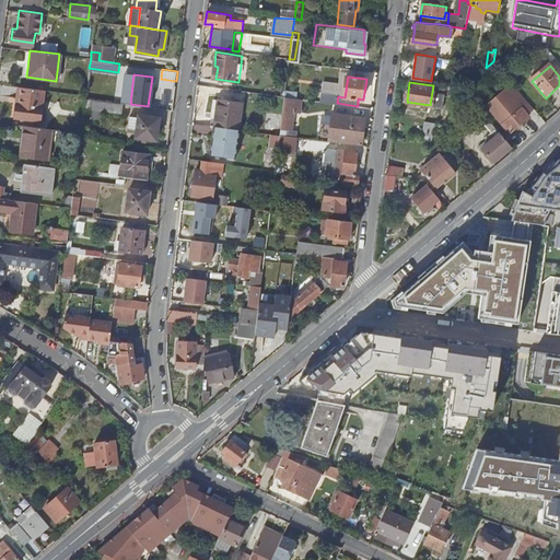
[(533,107),(523,95),(512,82),(487,104),(510,132),(529,116),(526,113),(533,107)]
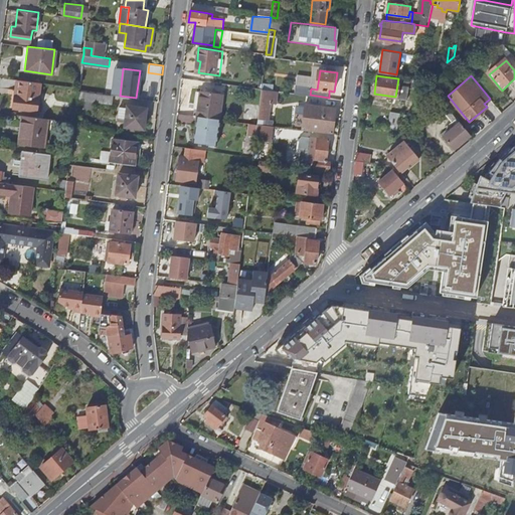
[(40,82),(18,79),(16,95),(13,95),(12,107),(36,111),(40,82)]
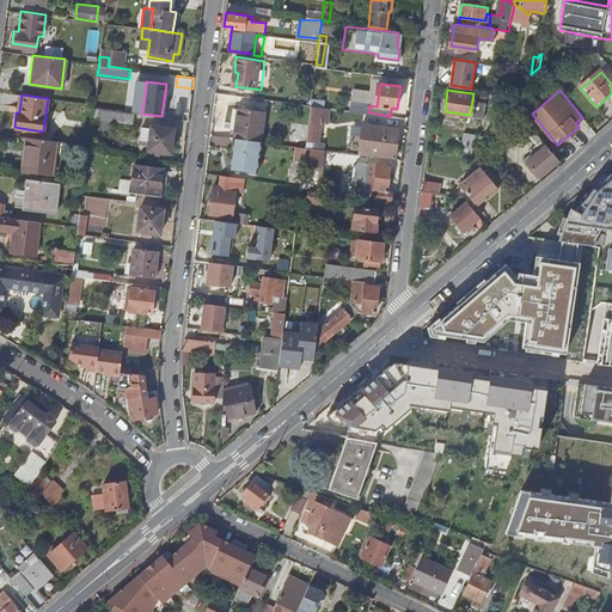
[(515,108),(503,95),(501,103),(508,112),(515,108)]
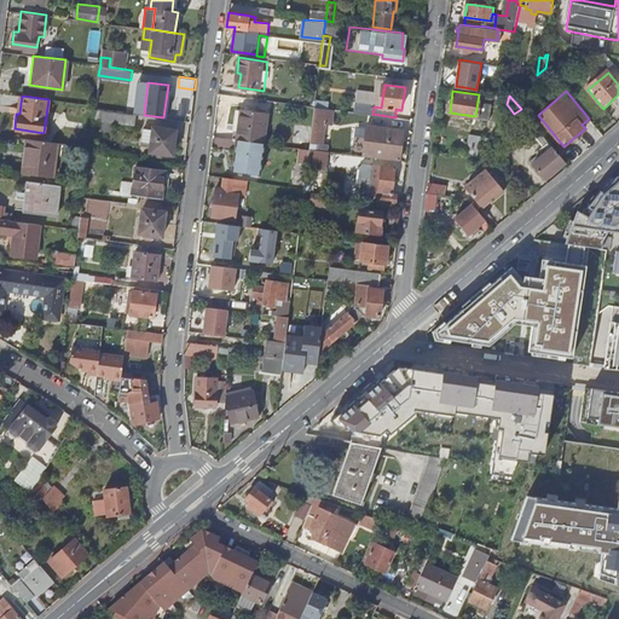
[(185,120),(187,100),(178,99),(175,119),(185,120)]
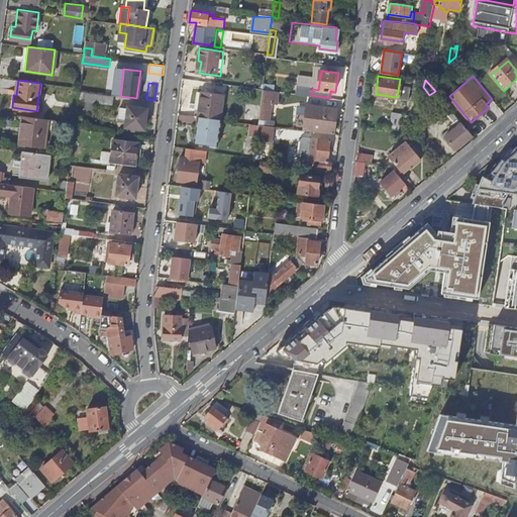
[(199,114),(220,118),(223,91),(202,89),(199,114)]
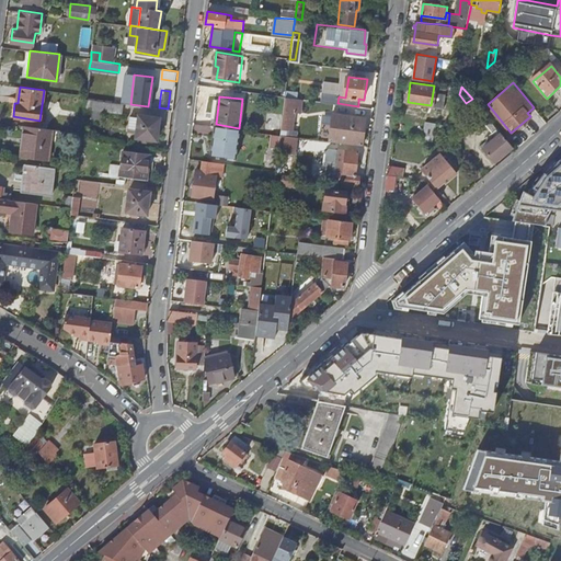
[(279,135),(292,136),(295,111),(307,112),(309,100),(285,96),(279,135)]
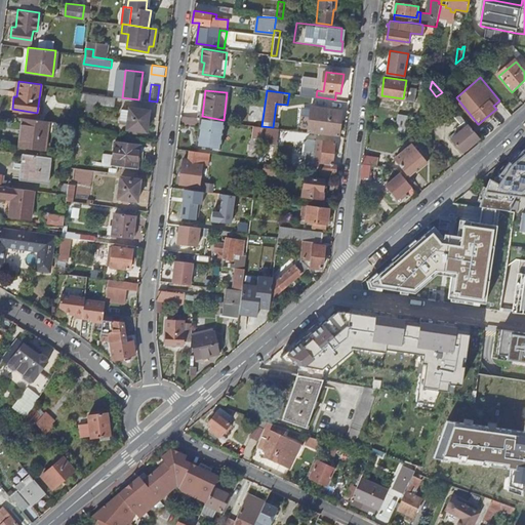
[(116,96),(83,92),(80,91),(79,101),(115,105),(116,96)]
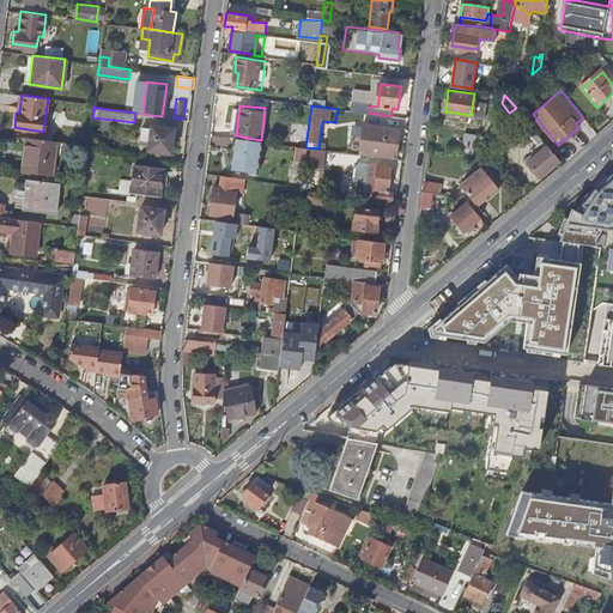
[(559,159),(525,117),(517,123),(527,135),(528,134),(538,145),(535,149),(538,152),(527,163),(539,177),(559,159)]
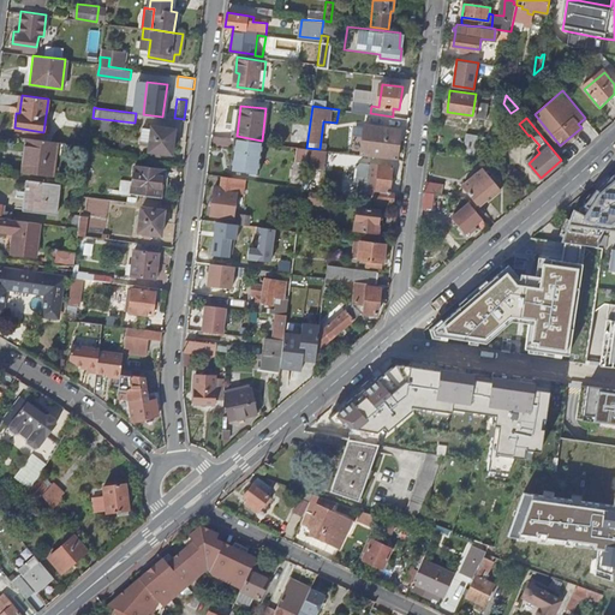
[(360,155),(396,160),(400,129),(364,124),(360,155)]
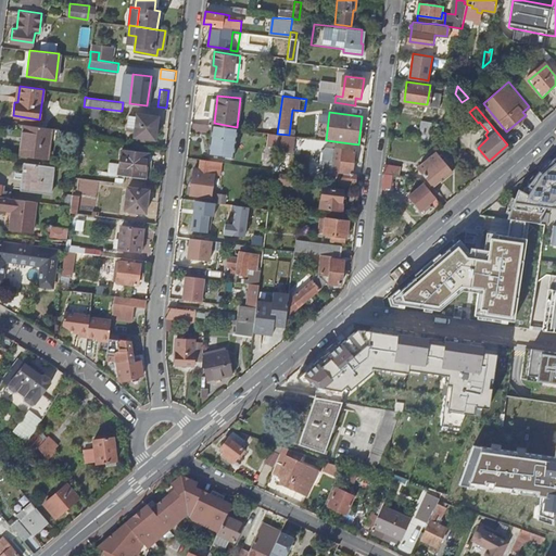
[(156,139),(160,116),(138,114),(136,137),(156,139)]
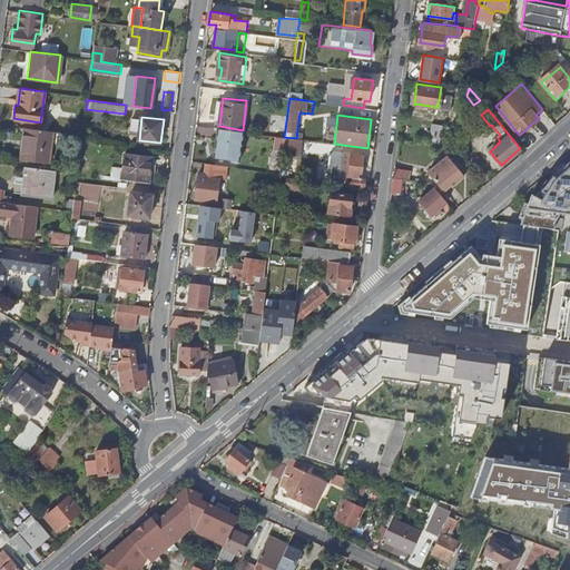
[(429,143),(440,144),(442,124),(432,123),(429,143)]
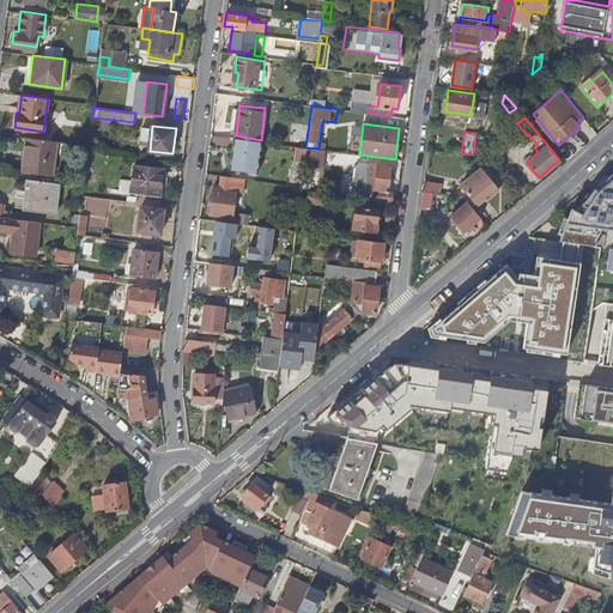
[(261,140),(234,137),(230,167),(256,170),(261,140)]
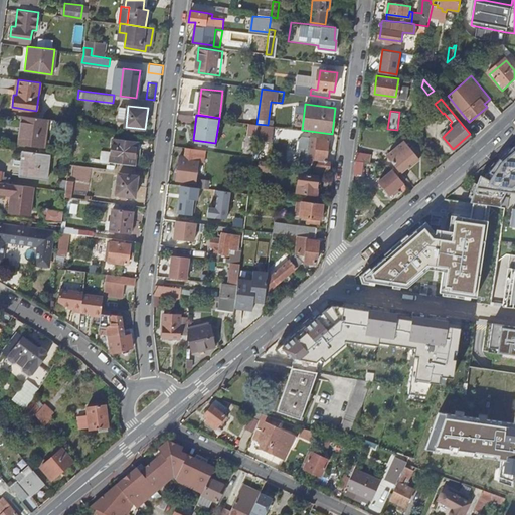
[(48,119),(24,116),(22,133),(19,132),(18,143),(44,147),(48,119)]
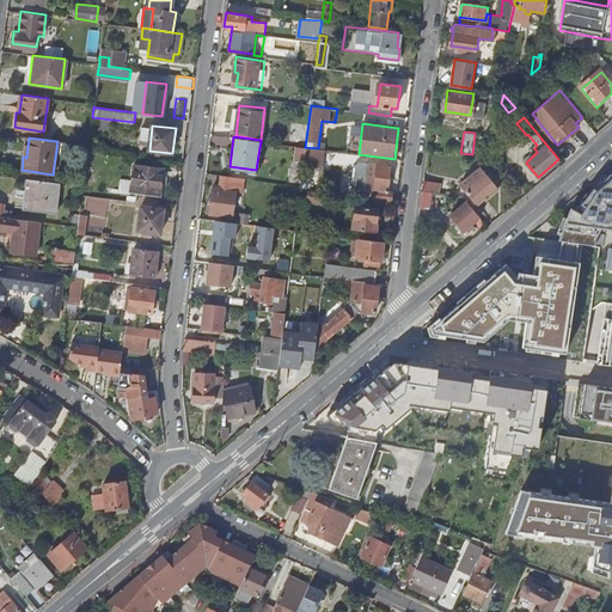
[(318,148),(305,147),(303,165),(322,167),(324,150),(318,148)]
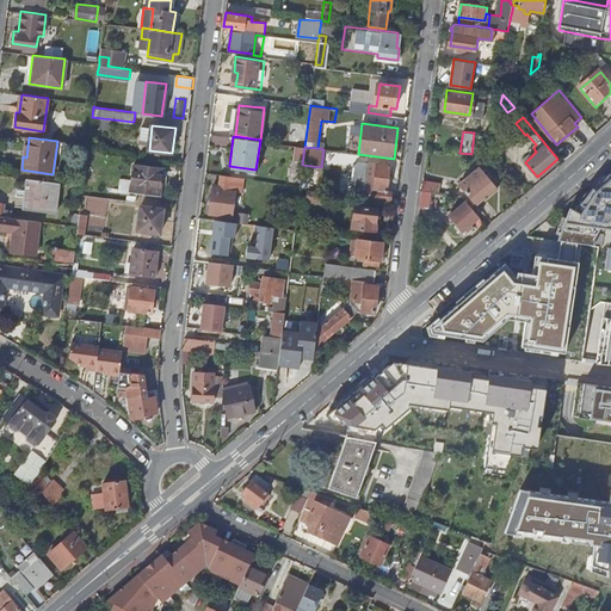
[(81,181),(86,153),(76,152),(73,173),(72,173),(71,180),(81,181)]
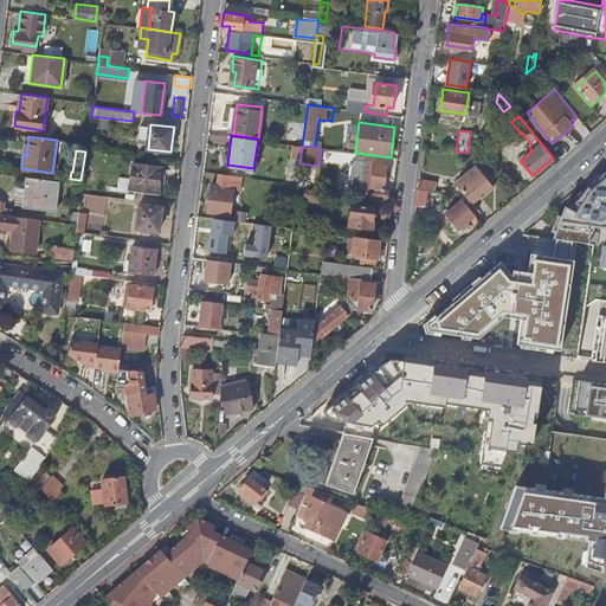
[(373,161),(373,162),(368,162),(363,166),(362,176),(367,176),(365,195),(387,198),(388,189),(384,188),(386,163),(373,161)]
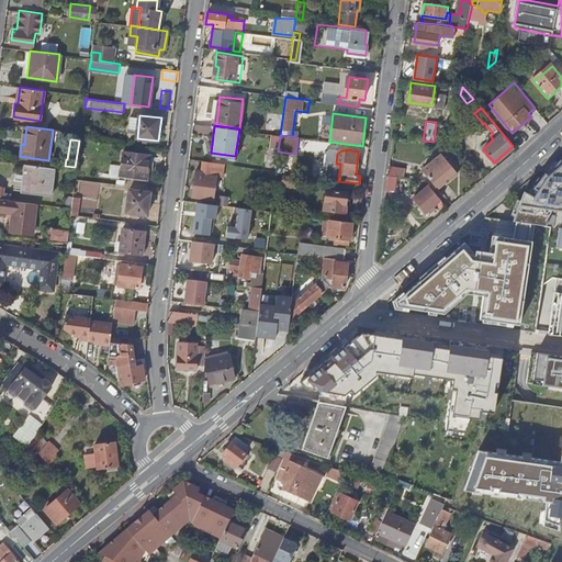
[(119,176),(146,180),(149,155),(122,152),(119,176)]
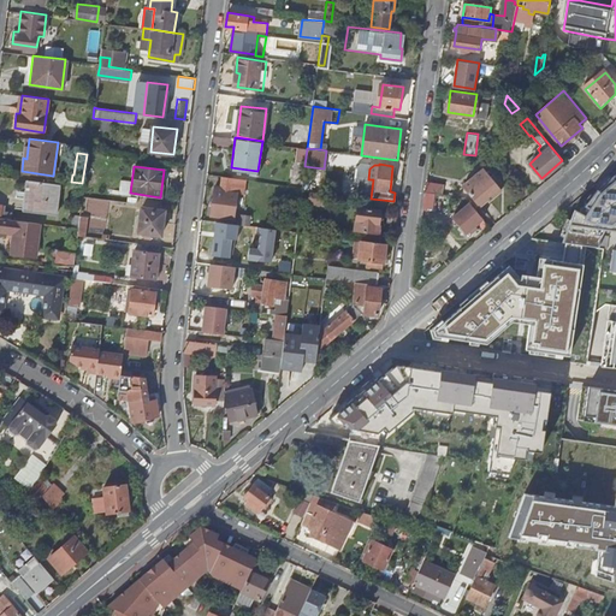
[(501,190),(481,167),(461,184),(479,205),(487,197),(490,199),(501,190)]
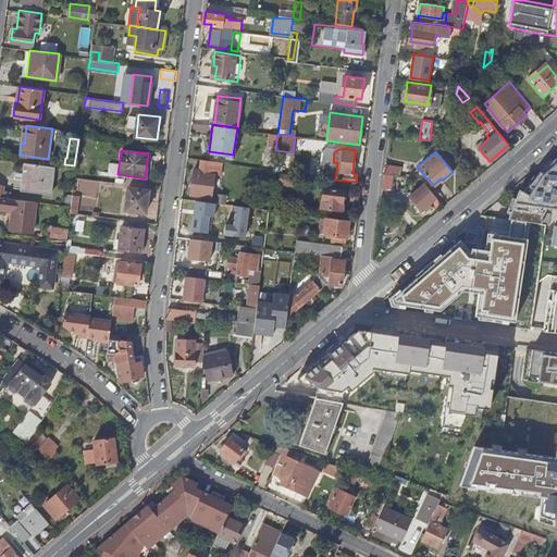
[(222,161),(201,158),(199,168),(195,166),(192,193),(211,196),(214,173),(220,174),(222,161)]
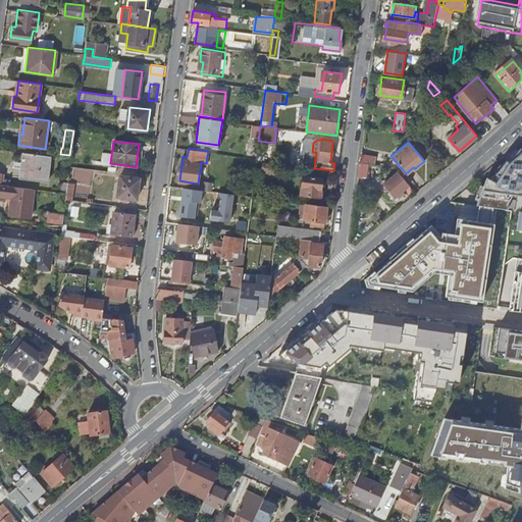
[(512,211),(514,212),(516,201),(511,200),(513,196),(521,198),(521,148),(521,149),(507,162),(506,161),(491,181),(487,179),(476,206),(479,206),(497,209),(512,211)]
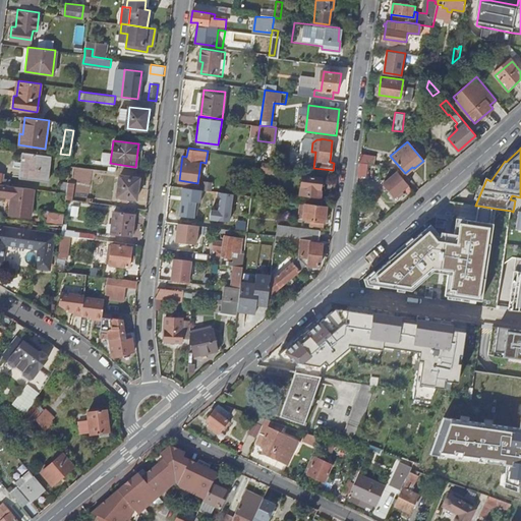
[(49,156),(22,152),(19,177),(46,181),(49,156)]
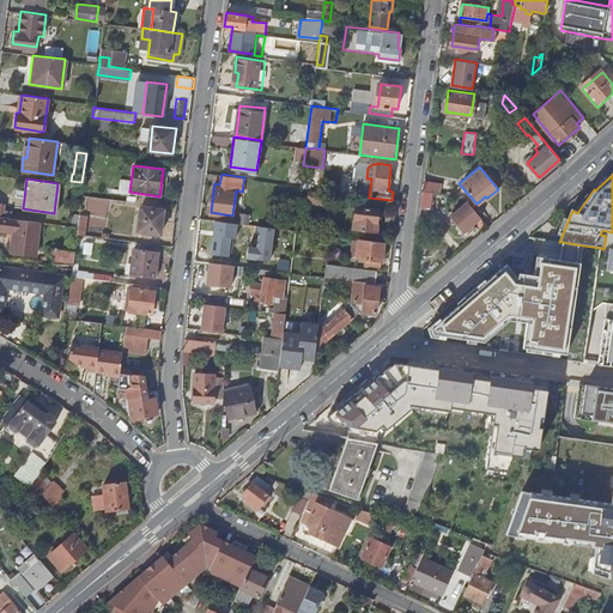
[(424,178),(423,189),(432,190),(441,192),(443,181),(424,178)]
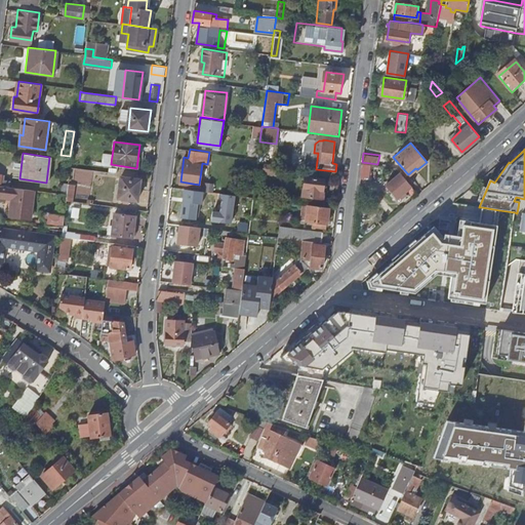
[(279,164),(264,162),(263,171),(278,173),(279,164)]
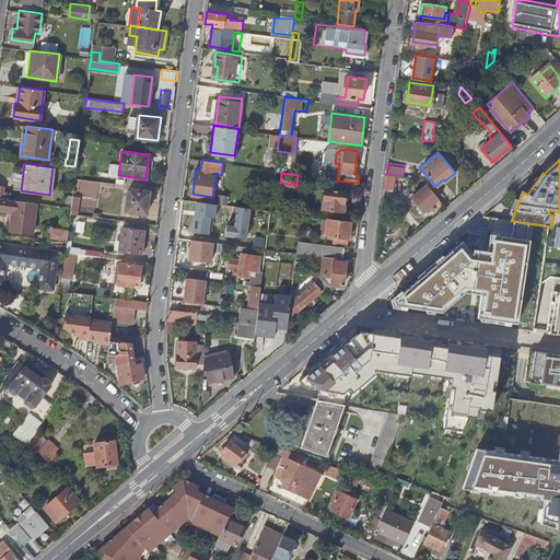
[(395,174),(386,173),(385,188),(393,189),(394,181),(395,174)]
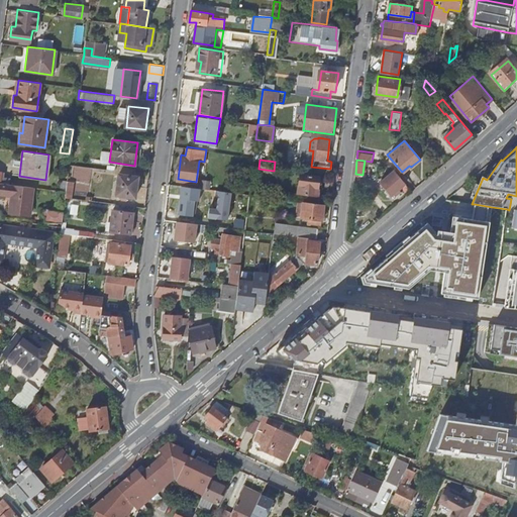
[(71,182),(90,183),(91,167),(72,166),(71,182)]
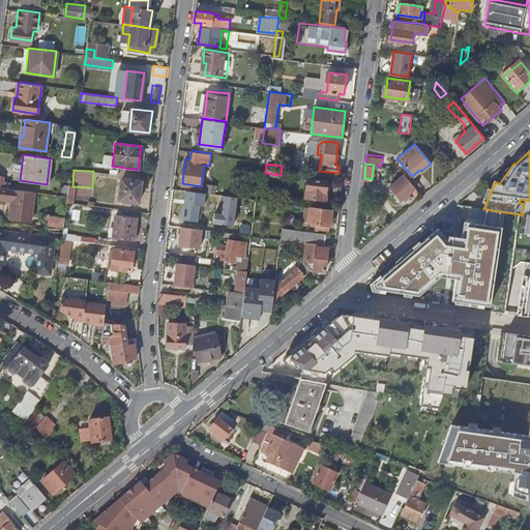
[(415,187),(404,174),(388,185),(400,200),(415,187)]
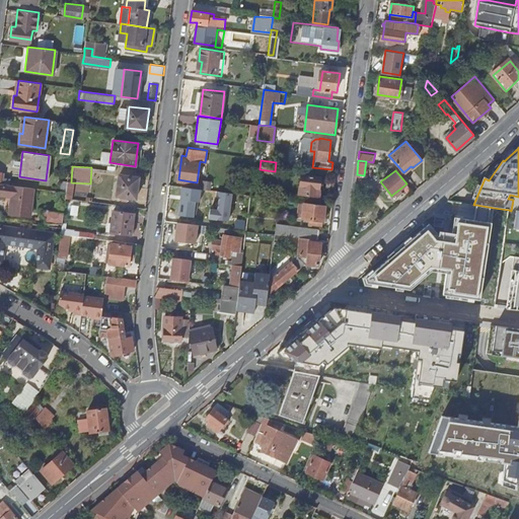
[(137,198),(140,176),(120,174),(117,196),(137,198)]
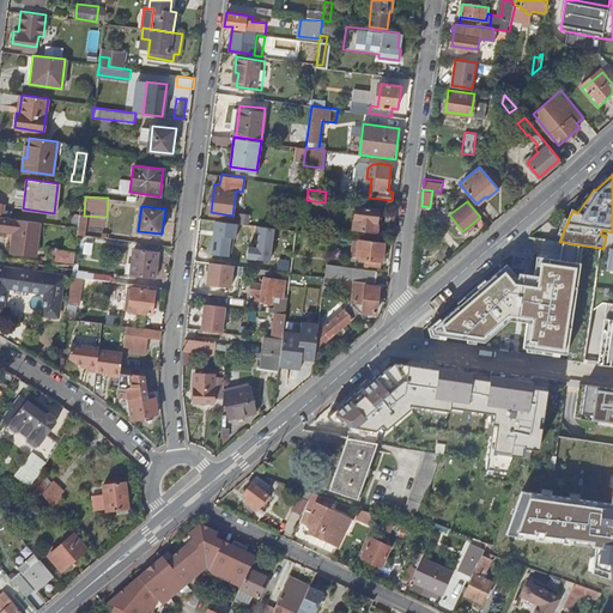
[(376,220),(377,208),(356,206),(353,228),(376,231),(378,220),(376,220)]
